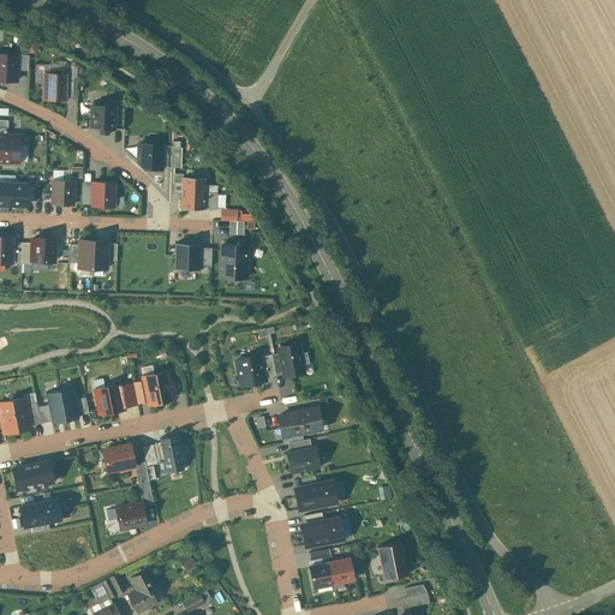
[(0,54),(0,79),(16,81),(17,71),(17,55),(0,54)]
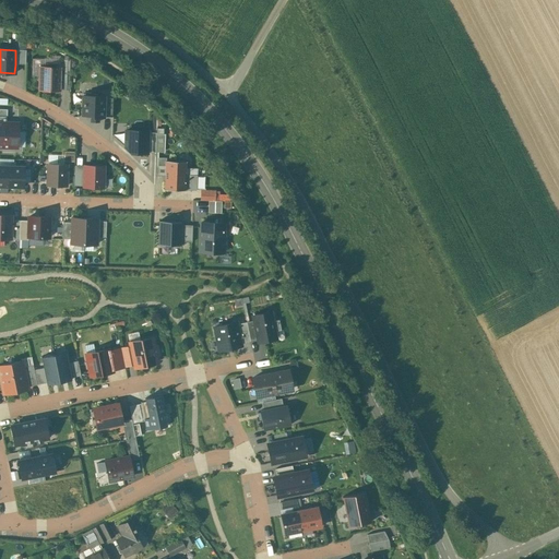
[(26,50),(15,50),(15,64),(25,64),(26,50)]
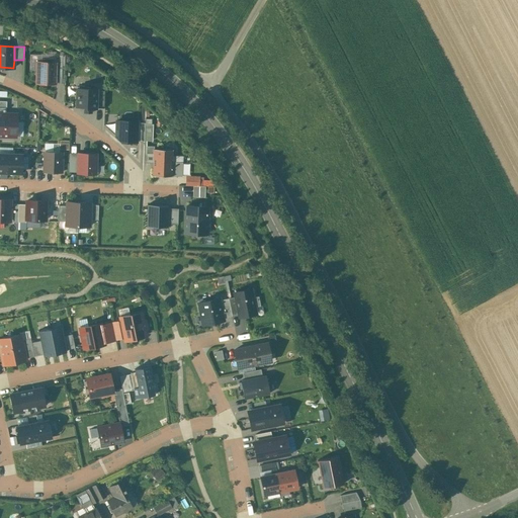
[(56,62),(37,62),(36,83),(55,84),(56,62)]
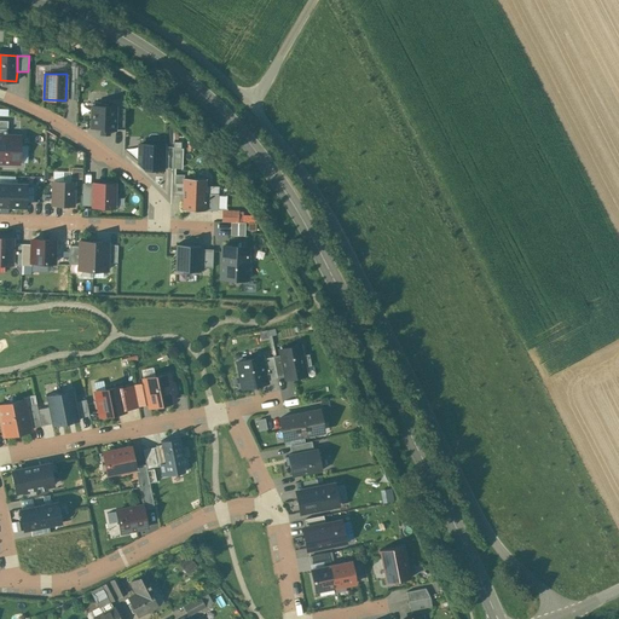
[(108,104),(92,103),(91,127),(100,127),(100,133),(109,133),(109,129),(115,129),(116,108),(116,106),(108,106),(108,104)]
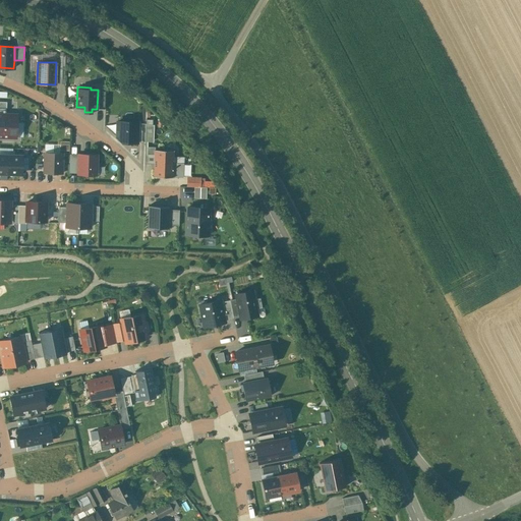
[(106,91),(98,91),(97,109),(105,109),(106,91)]
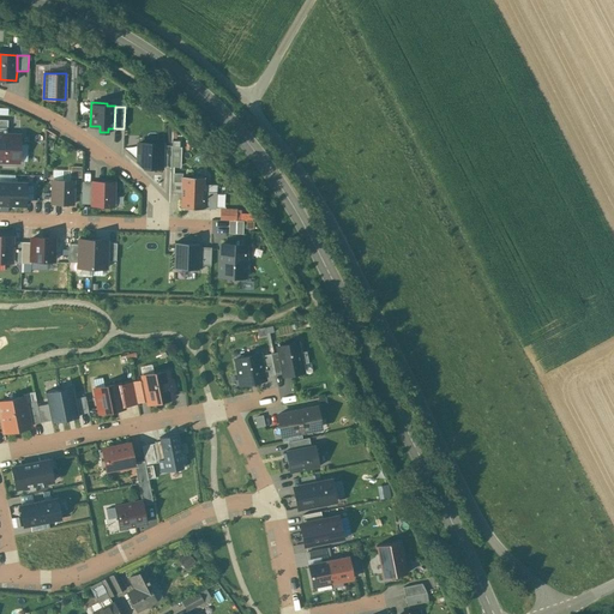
[(0,134),(0,161),(19,162),(19,136),(6,134),(0,134)]
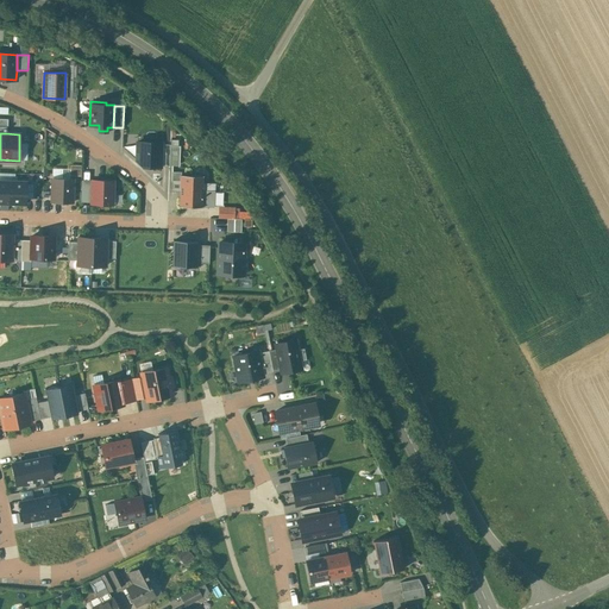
[(161,143),(137,142),(137,161),(143,167),(161,167),(161,165),(161,144),(161,143)]
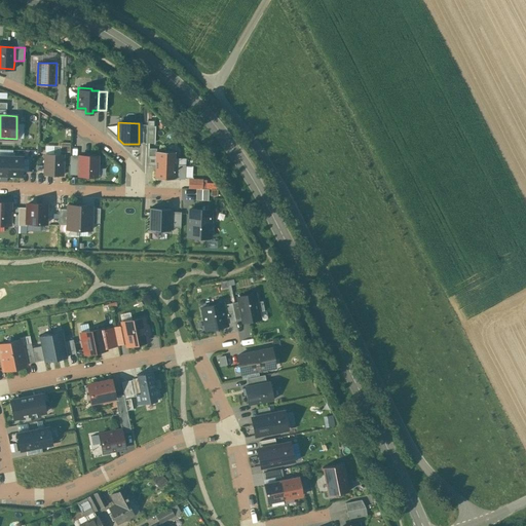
[(148,125),(139,124),(139,143),(147,144),(148,125)]
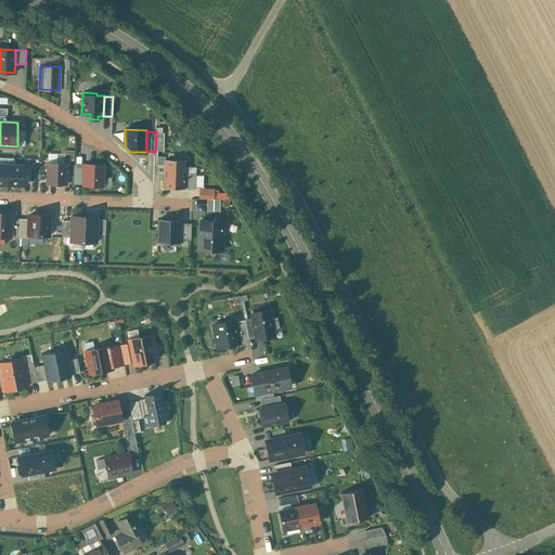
[(66,158),(76,158),(77,149),(66,149),(66,158)]
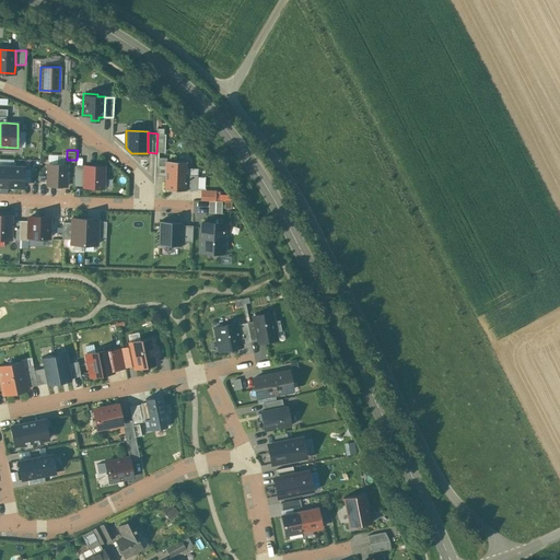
[(165,190),(186,190),(186,175),(187,162),(166,161),(165,166),(165,190)]
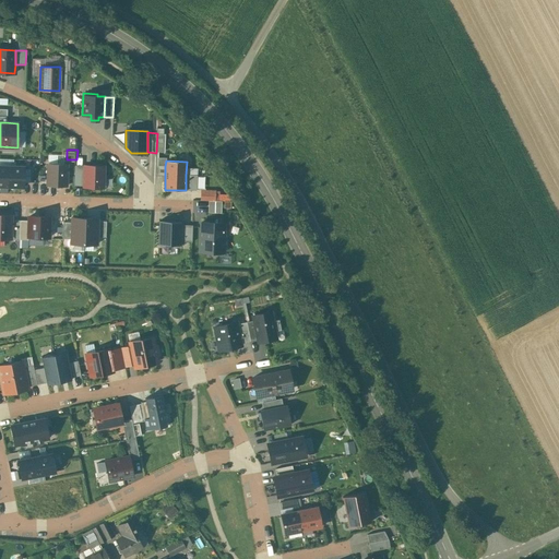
[(67,165),(48,164),(48,186),(67,186),(67,165)]
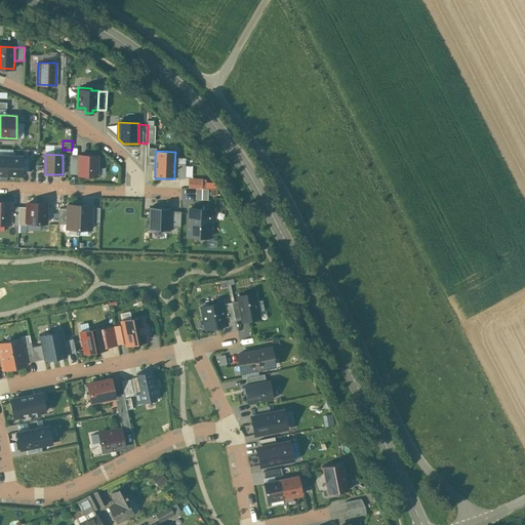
[(0,174),(7,175),(8,157),(0,156),(0,174)]
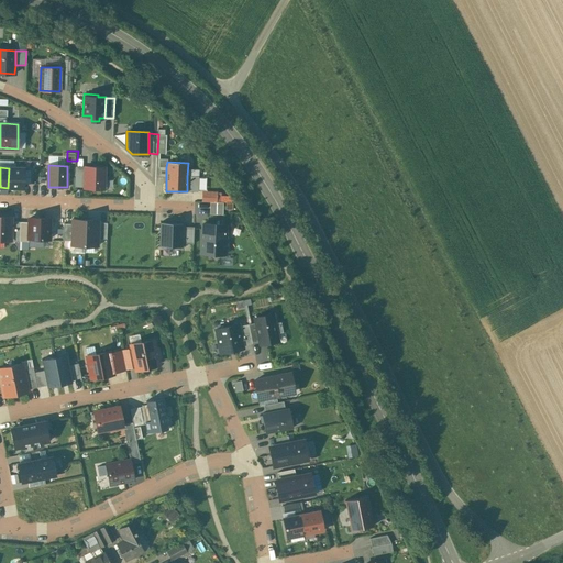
[(85,186),(85,167),(76,167),(76,186),(85,186)]
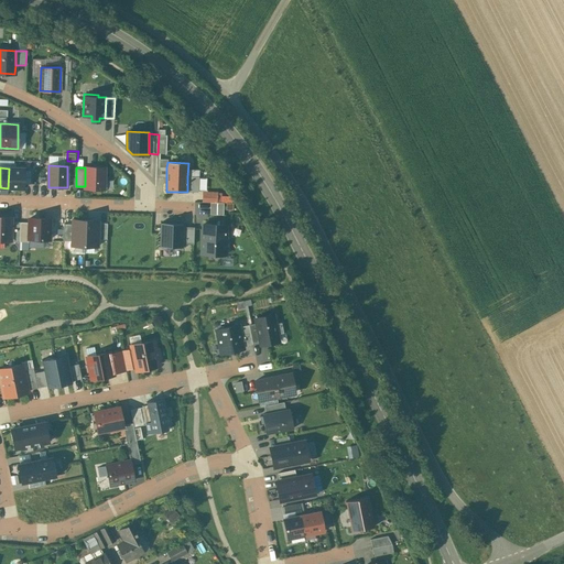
[(105,167),(85,167),(85,186),(85,188),(105,188),(105,167)]
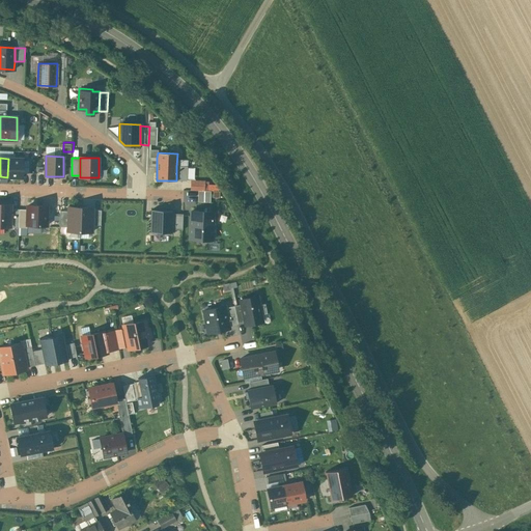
[(8,159),(7,177),(23,177),(23,173),(23,161),(23,159),(14,159),(8,159)]
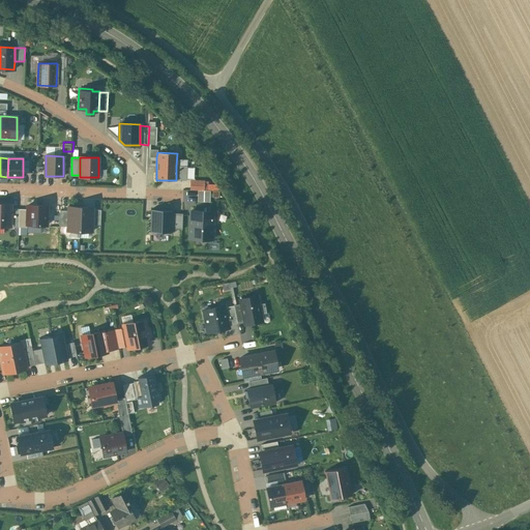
[(187,167),(176,166),(176,180),(186,181),(187,167)]
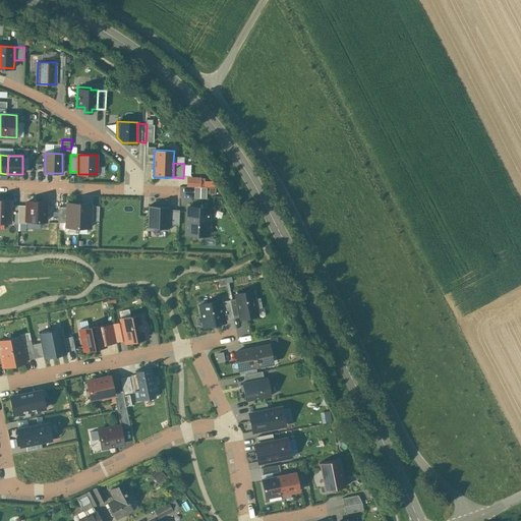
[(200,178),(188,178),(187,187),(200,187),(200,178)]
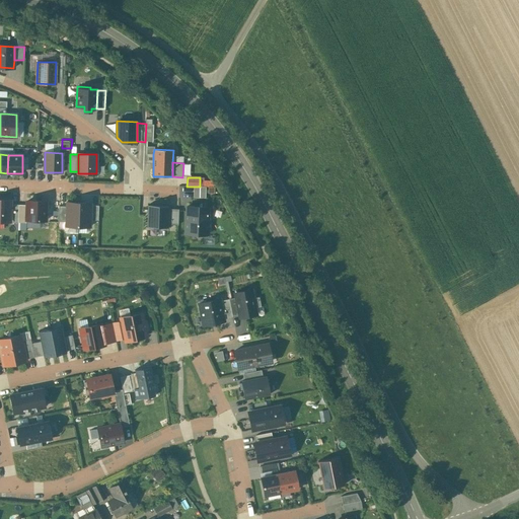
[(9,201),(0,200),(0,221),(8,222),(9,201)]
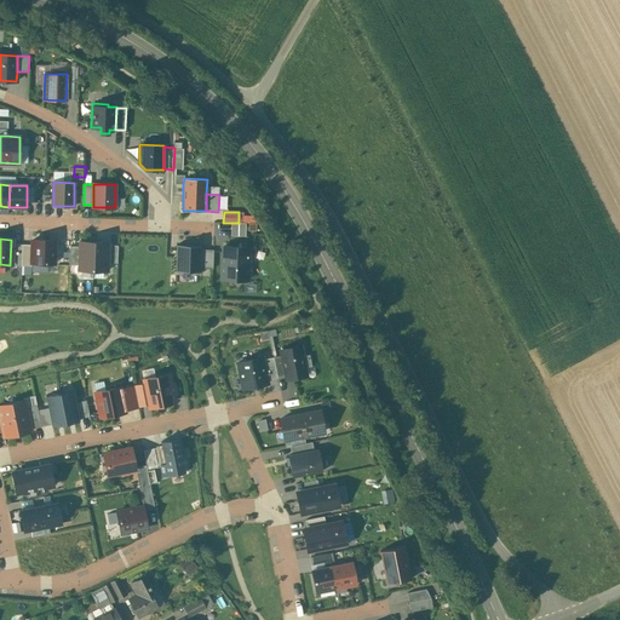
[(55,241),(33,240),(32,263),(55,264),(55,241)]
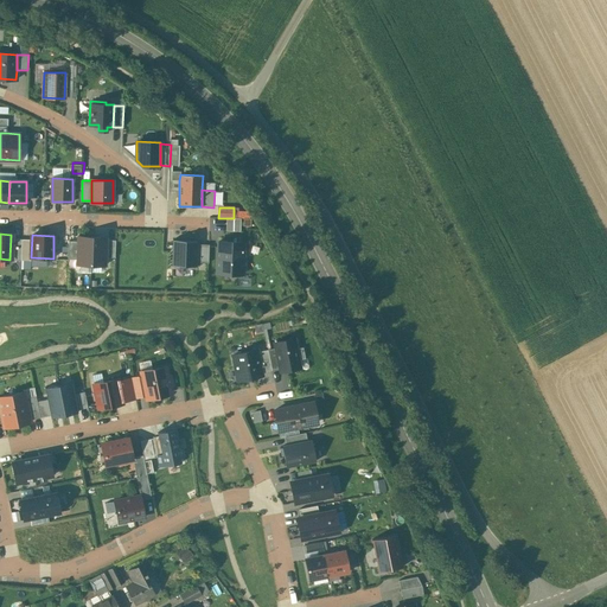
[(91,264),(93,237),(78,237),(77,264),(91,264)]
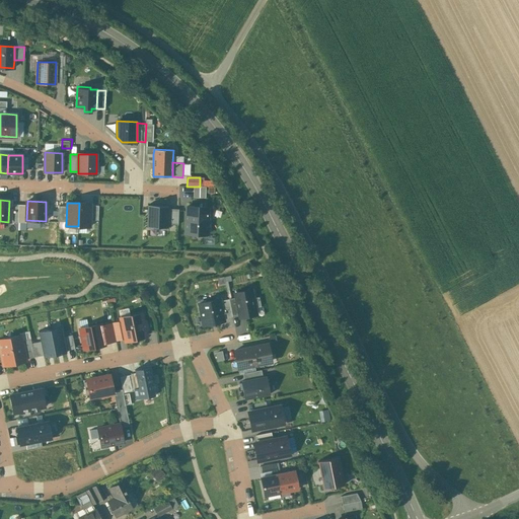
[(90,227),(91,203),(79,203),(78,226),(90,227)]
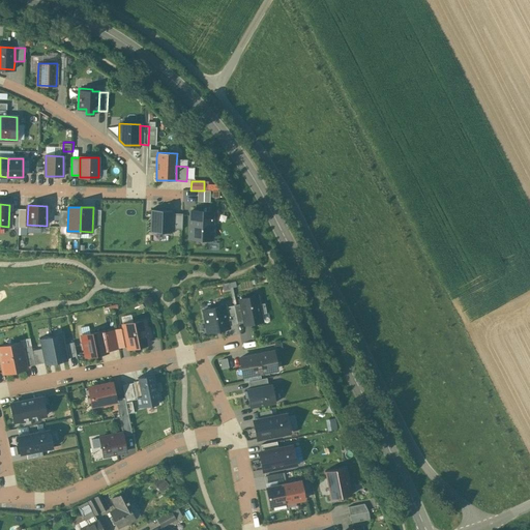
[(151,210),(150,232),(172,233),(173,210),(151,210)]
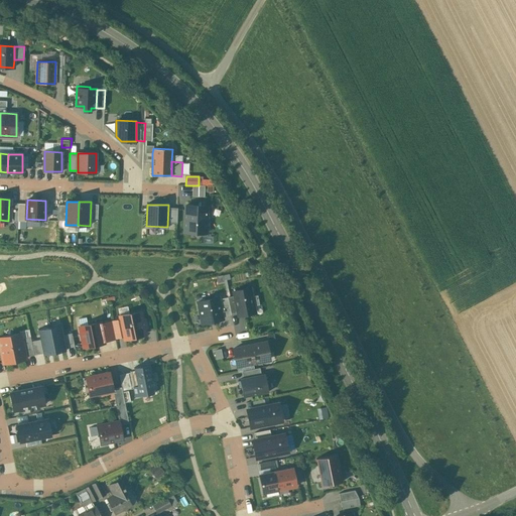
[(208,206),(185,206),(185,233),(207,234),(208,206)]
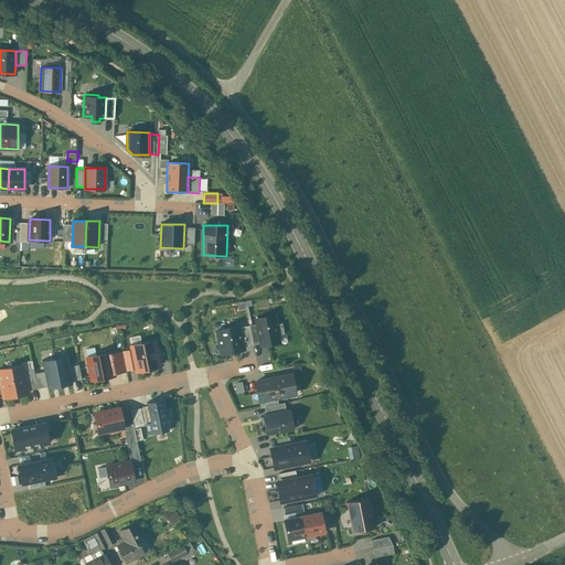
[(274,316),(256,319),(262,345),(279,342),(274,316)]
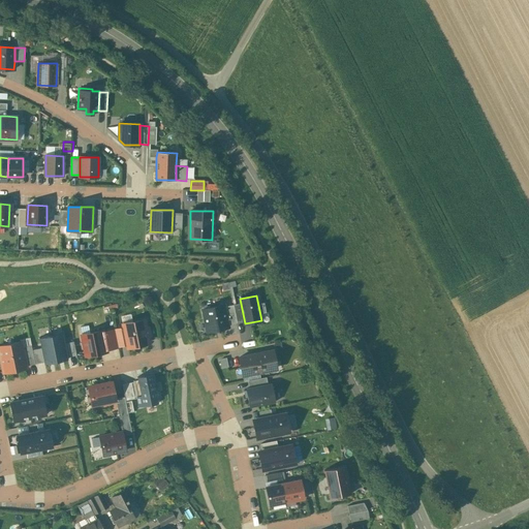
[(223,305),(203,309),(208,331),(228,327),(223,305)]
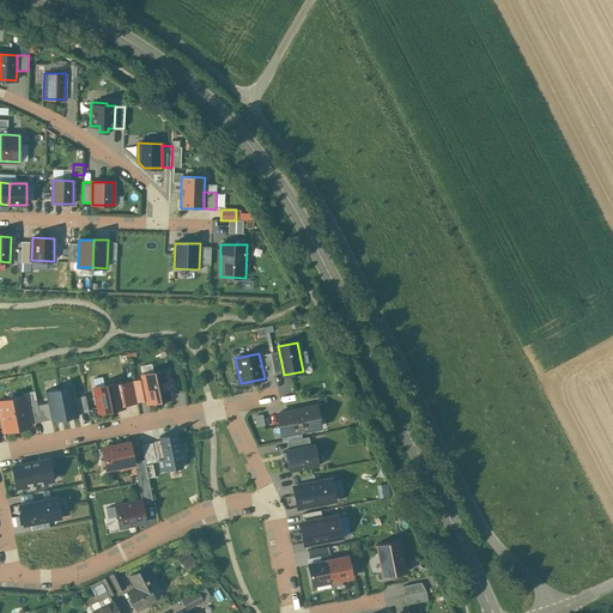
[(143,376),(143,380),(147,399),(147,402),(173,398),(171,389),(174,389),(171,381),(169,381),(167,371),(143,376)]
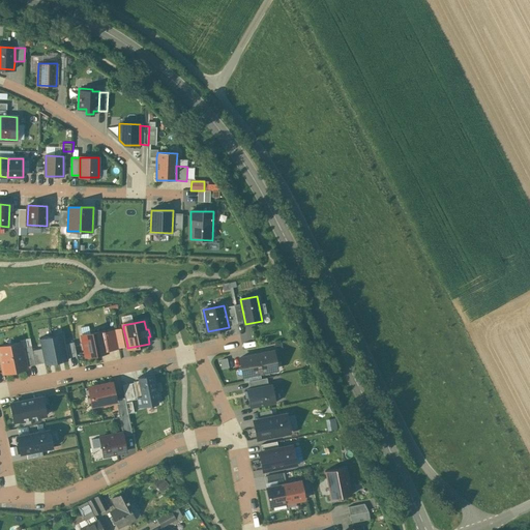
[(115,329),(115,330),(118,347),(127,345),(123,328),(115,329)]
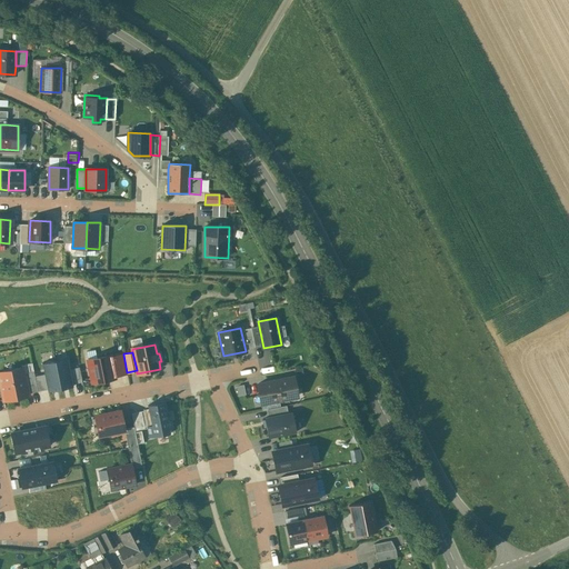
[(123,355),(110,358),(113,376),(127,373),(127,372),(123,355)]
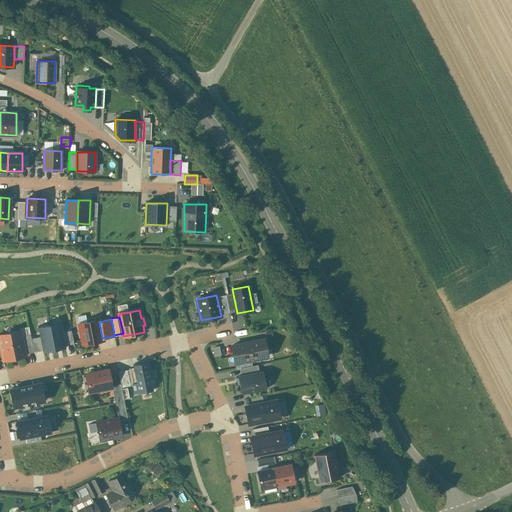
[(102,338),(99,322),(99,320),(79,324),(83,344),(103,340),(102,338)]
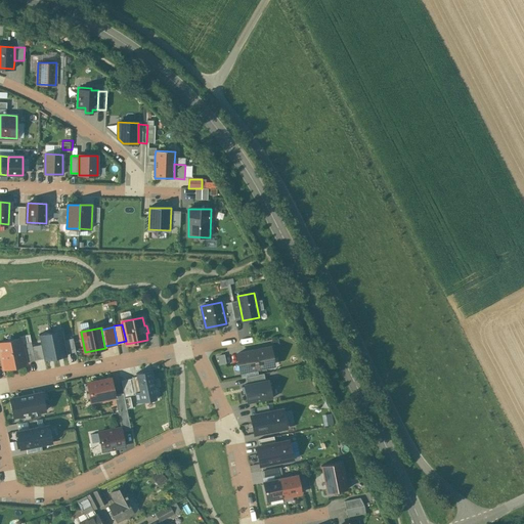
[(61,330),(50,333),(55,358),(68,356),(61,330)]
